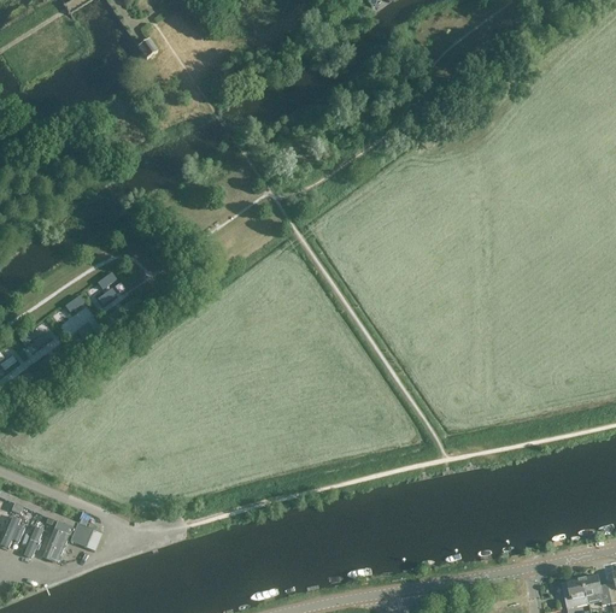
[(148,37),(136,45),(145,57),(157,49),(148,37)]
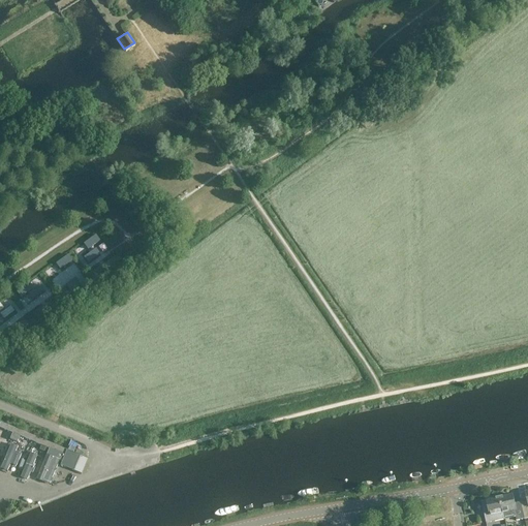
[(100,228),(88,238),(92,243),(104,234),(100,228)]
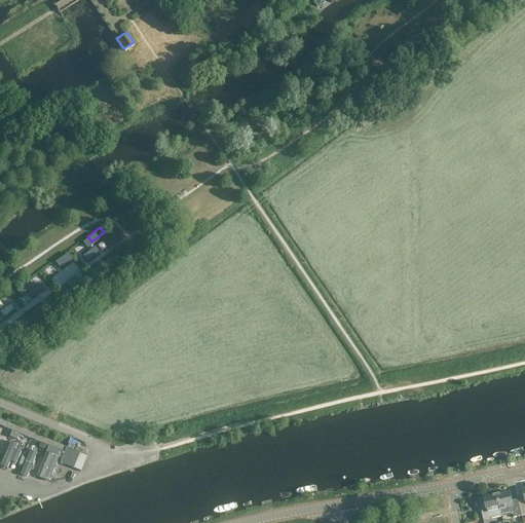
[(100,241),(87,251),(91,256),(104,247),(100,241)]
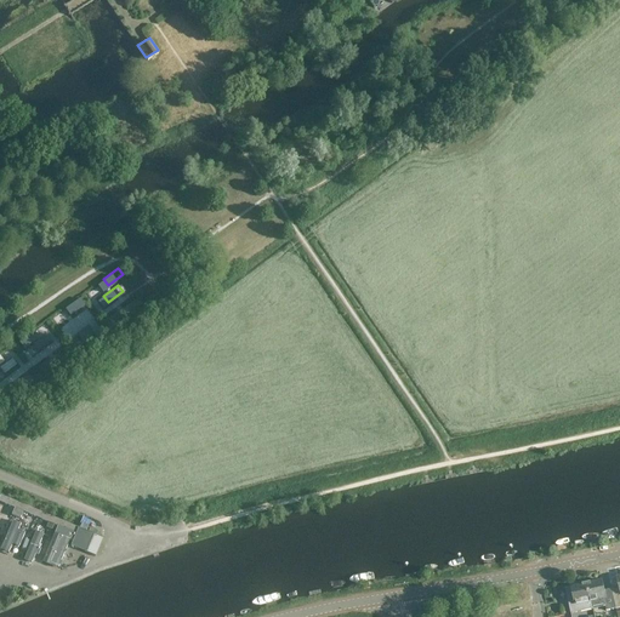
[(84,292),(69,303),(74,310),(89,300),(84,292)]
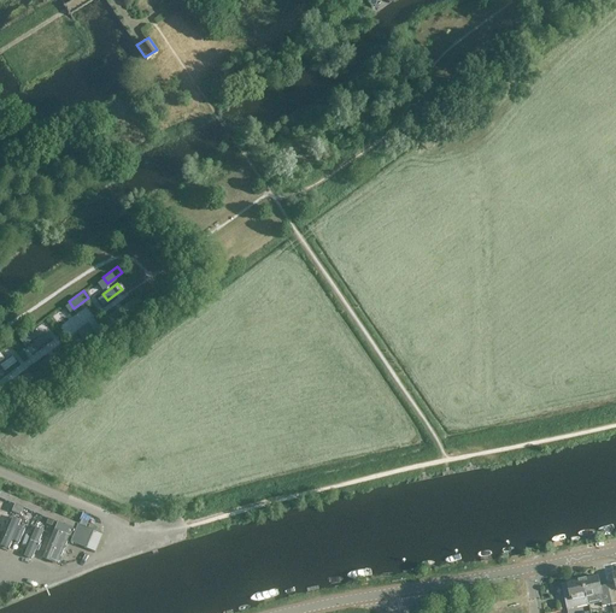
[(124,304),(110,313),(115,320),(128,310),(124,304)]
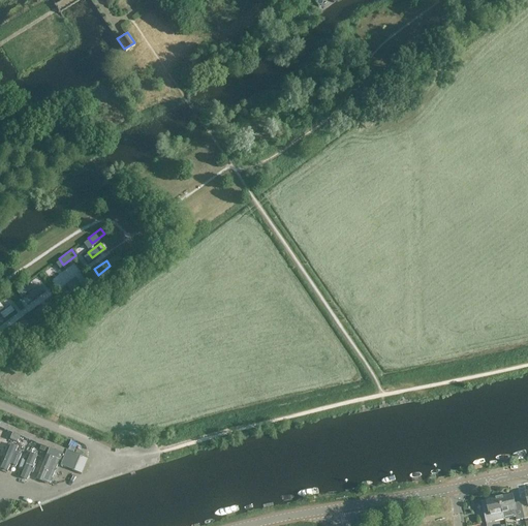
[(80,273),(68,281),(76,291),(87,283),(80,273)]
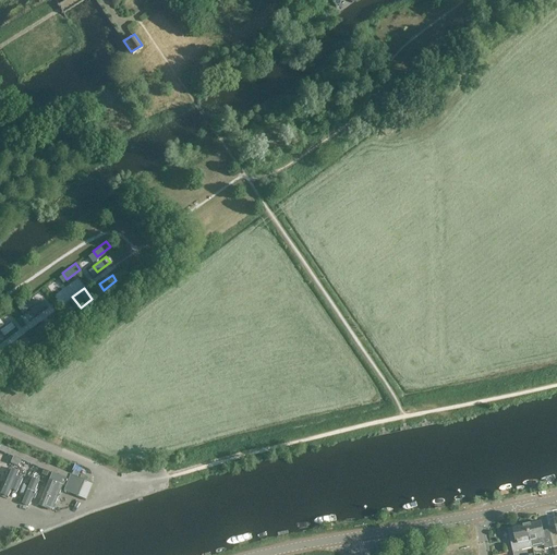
[(34,294),(20,304),(25,311),(38,301),(34,294)]
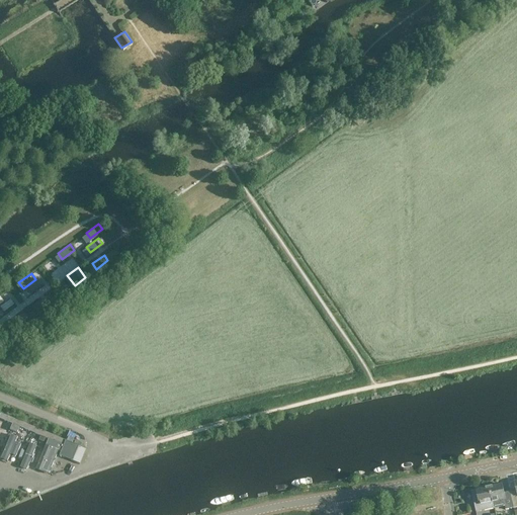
[(42,275),(30,284),(34,290),(47,280),(42,275)]
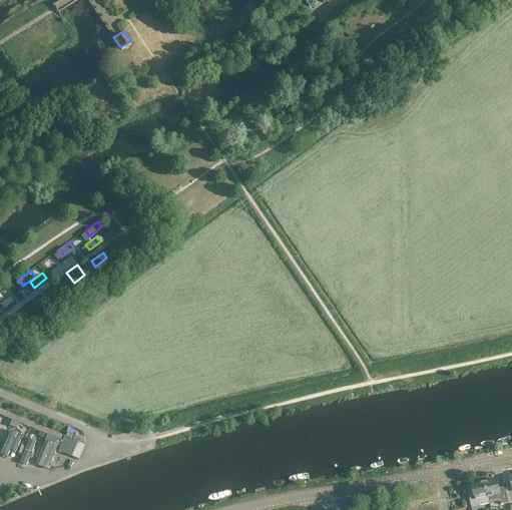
[(13,294),(2,302),(6,308),(17,300),(13,294)]
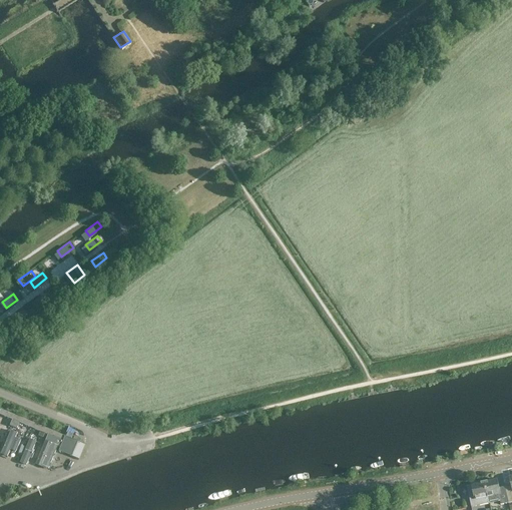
[(45,294),(33,303),(37,309),(49,300),(45,294)]
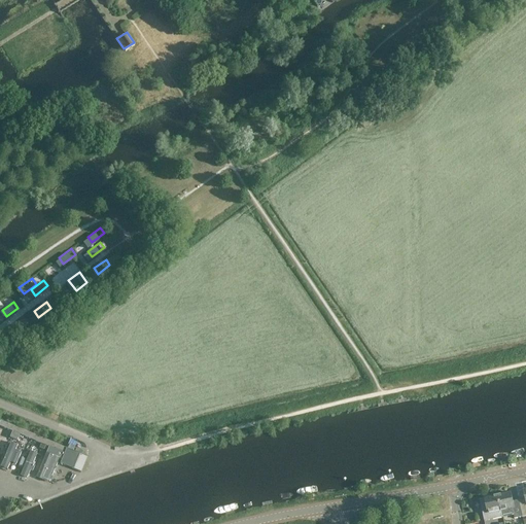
[(16,323),(5,333),(9,339),(22,329),(16,323)]
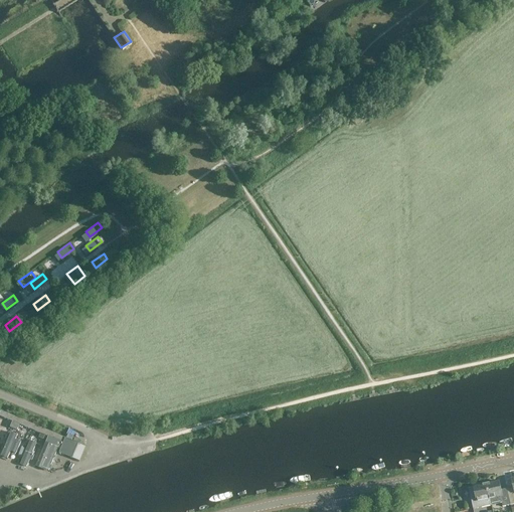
[(63,436),(0,408),(0,414),(11,419),(18,422),(61,441),(63,436)]
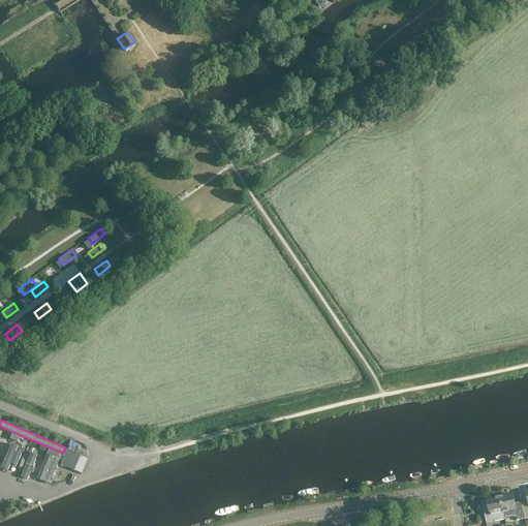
[(0,439),(0,451),(2,452),(9,436),(3,434),(0,439)]
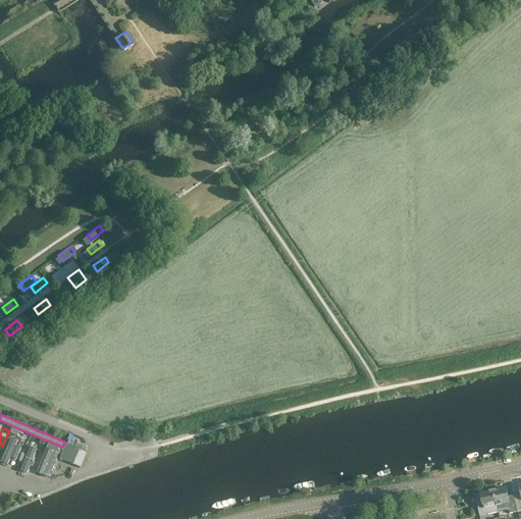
[(10,434),(0,457),(0,459),(6,462),(9,454),(14,457),(19,445),(14,442),(16,436),(10,434)]
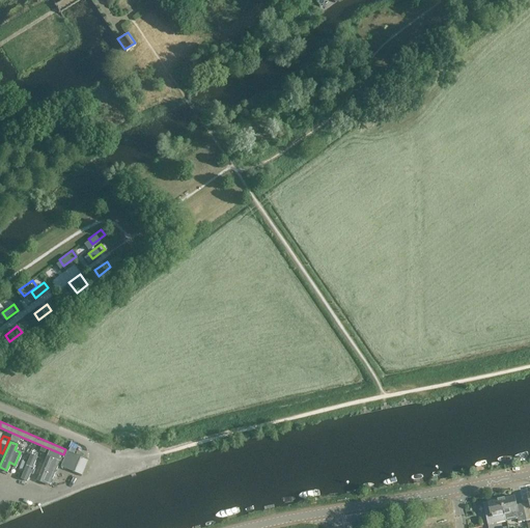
[(63,454),(59,465),(73,470),(79,456),(79,454),(65,449),(63,454)]
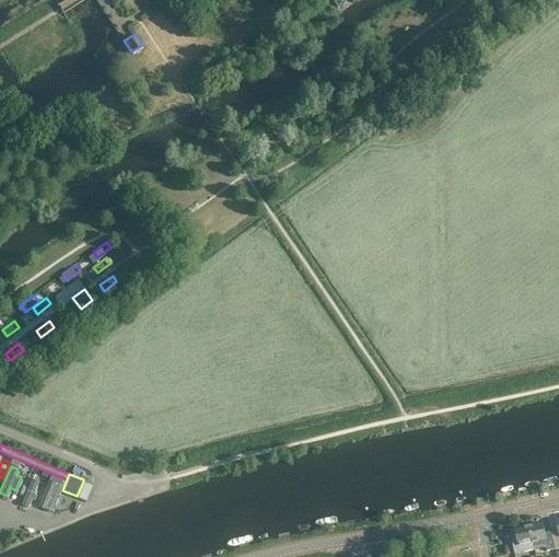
[(28,505),(38,478),(31,475),(21,501),(28,505)]
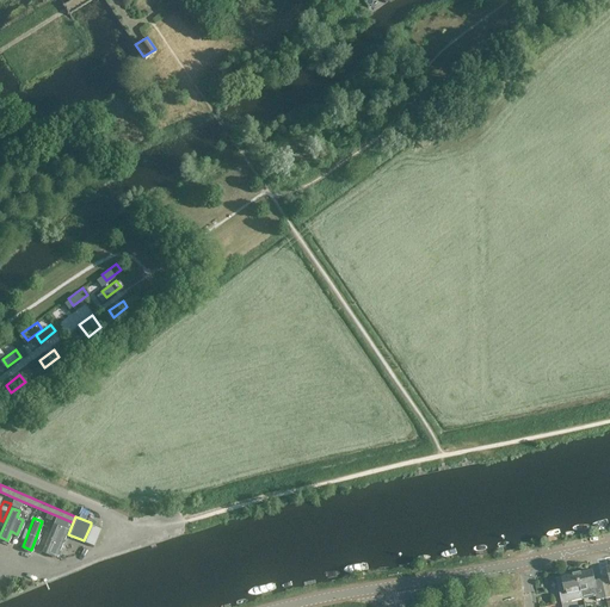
[(592,569),(577,571),(581,596),(595,594),(595,598),(605,596),(602,581),(595,582),(592,569)]
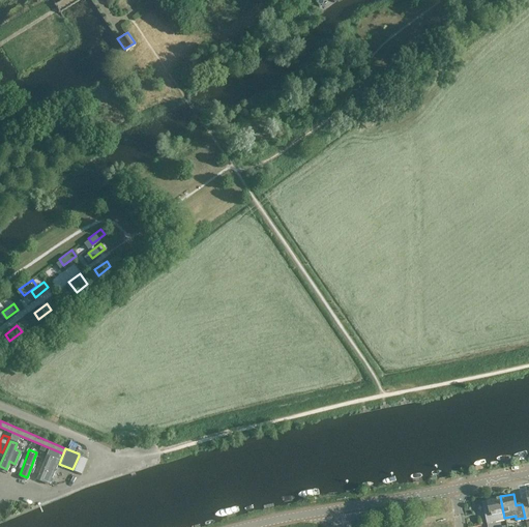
[(504,518),(500,496),(486,499),(481,500),(486,522),(498,519),(504,518)]
